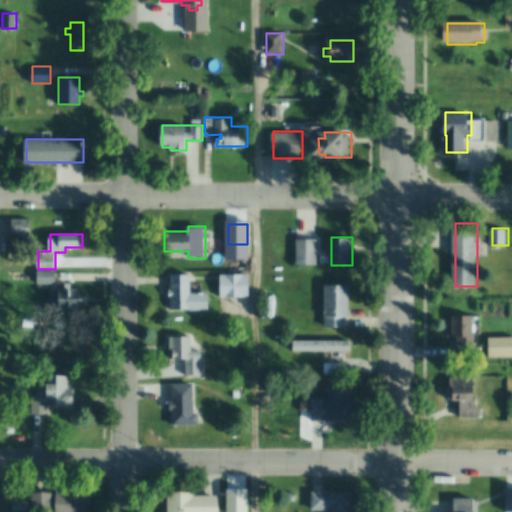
[(317,239),(317,265),(296,265),(296,239),(317,239)]
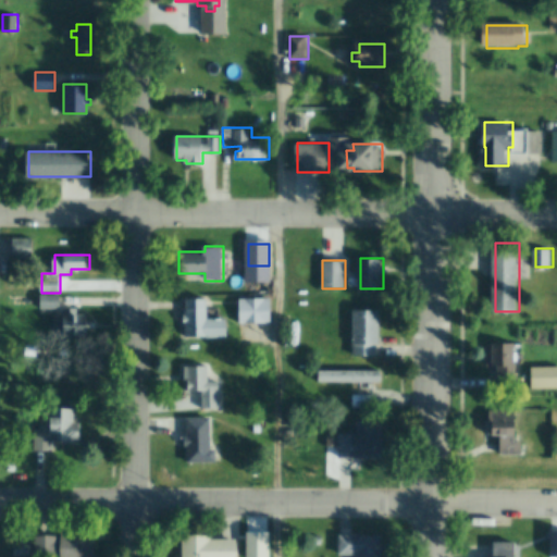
[(184,314),(186,314),(186,310),(190,310),(189,299),(209,298),(210,309),(208,309),(208,319),(227,319),(229,336),(186,338),(186,324),(184,324),(184,314)]
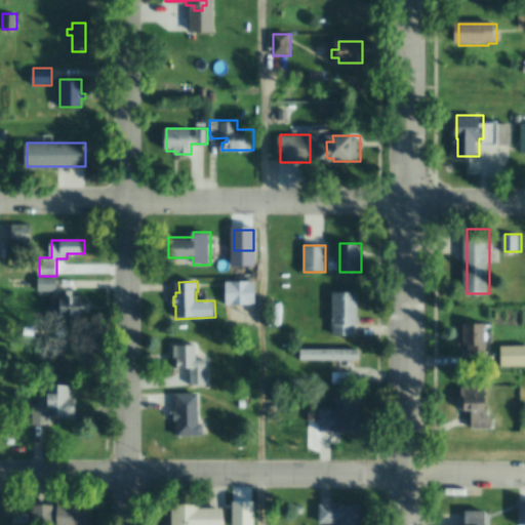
[(226,282),(254,281),(255,305),(226,306),(226,282)]
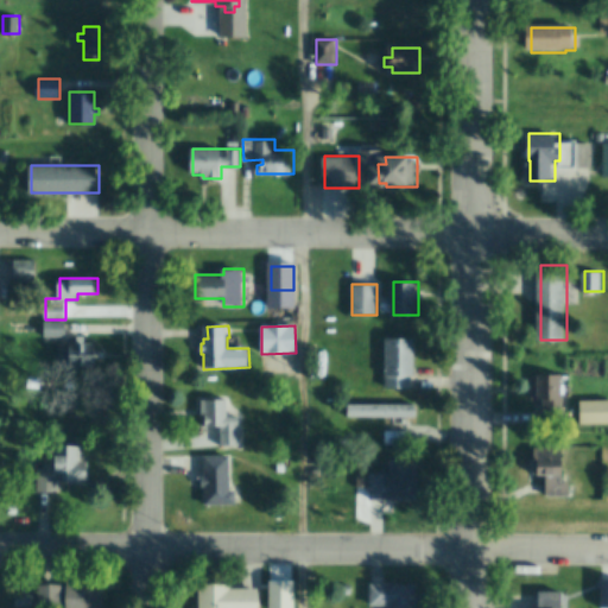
[(97,344),(99,369),(71,369),(71,339),(81,339),(81,344),(97,344)]
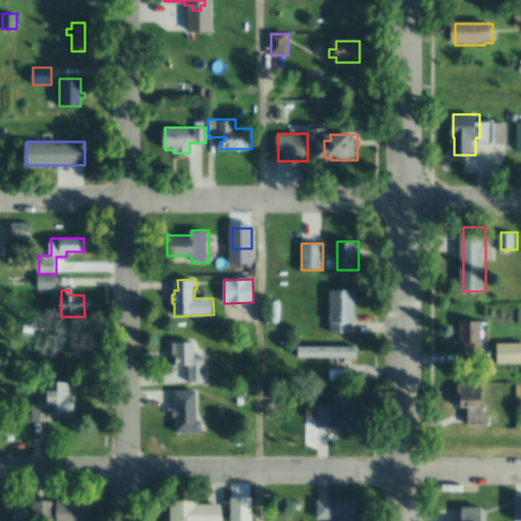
[(356,290),(356,322),(351,322),(351,333),(331,333),(331,290),(356,290)]
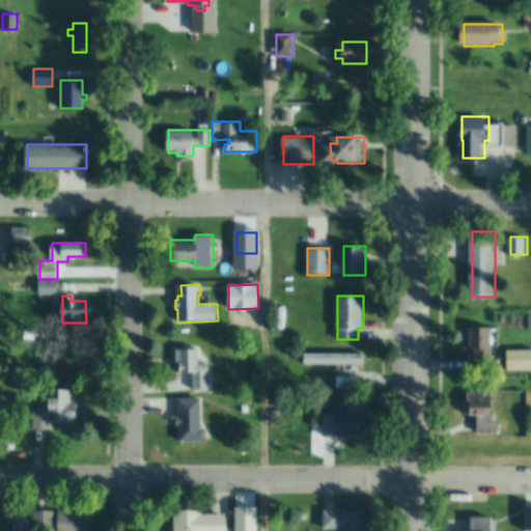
[(472,328),(494,328),(494,361),(472,361),(472,328)]
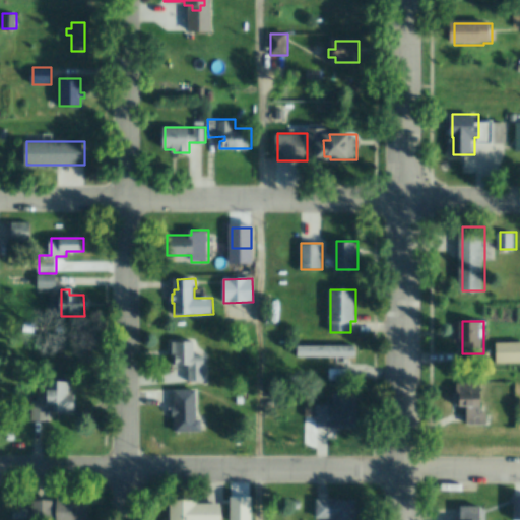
[(195,356),(204,356),(205,381),(188,382),(187,367),(177,367),(177,355),(173,355),(173,343),(194,342),(195,356)]
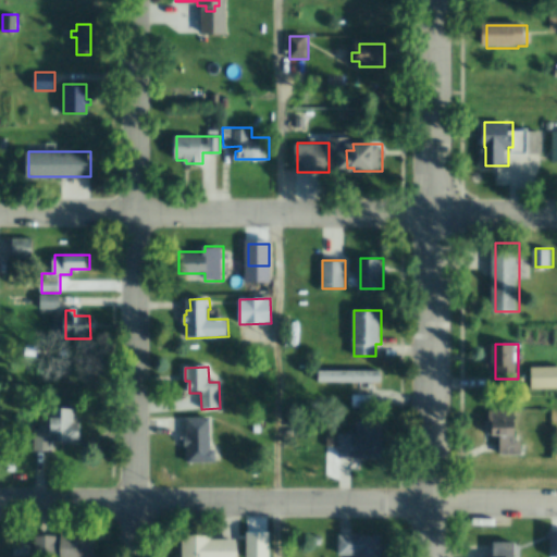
[(535,367),(556,367),(556,388),(535,388),(535,367)]
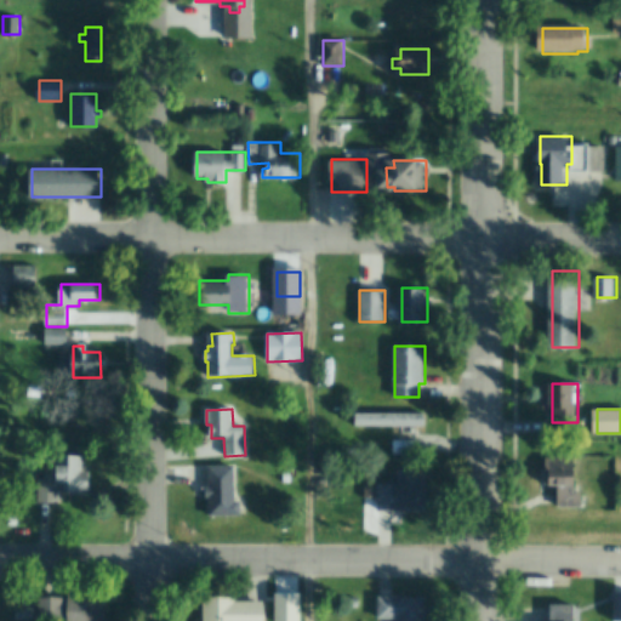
[(355,414),(426,414),(426,427),(357,427),(355,414)]
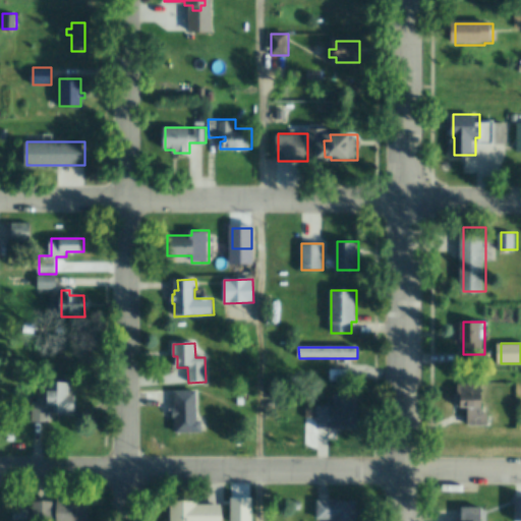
[(330,369),(350,369),(350,382),(330,382),(330,369)]
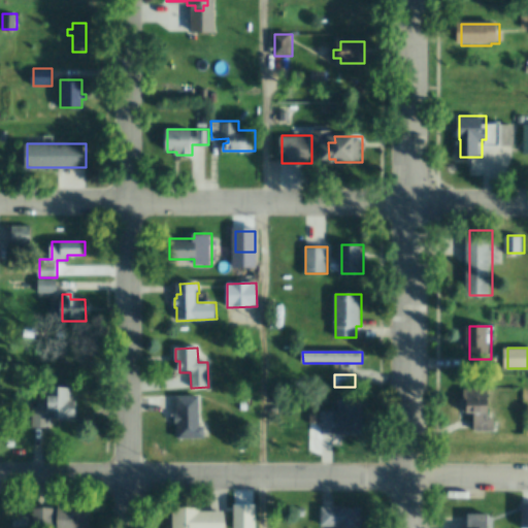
[(71,388),(71,401),(77,401),(77,420),(51,420),(51,389),(71,388)]
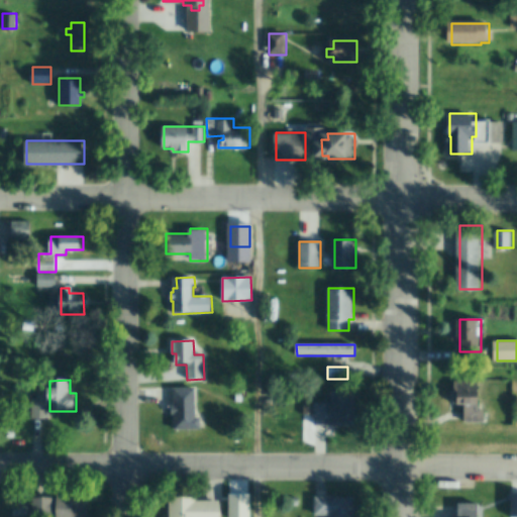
[(456,382),(481,382),(482,410),(487,410),(488,421),(468,421),(468,405),(456,405),(456,382)]
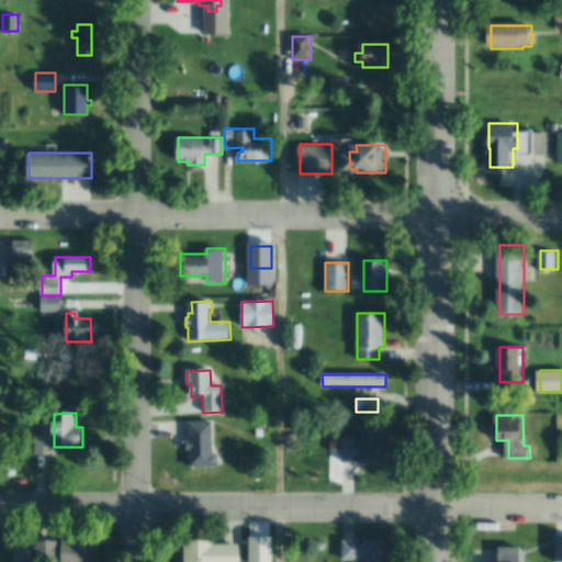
[(23,416),(27,423),(21,427),(17,420),(23,416)]
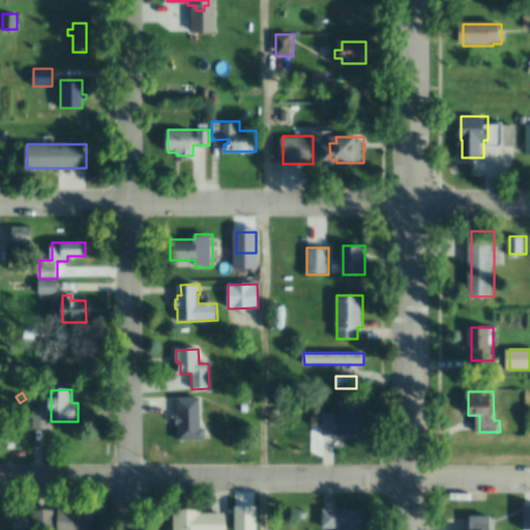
[(178,399),(201,398),(202,427),(206,427),(207,441),(180,442),(179,425),(176,425),(176,416),(179,416),(178,399)]
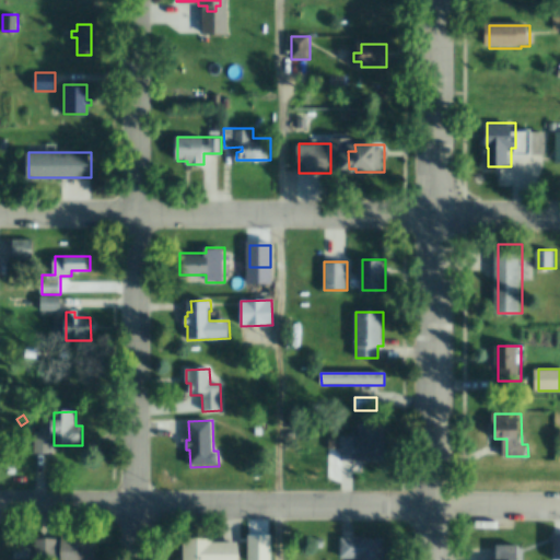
[(385,422),(386,462),(341,462),(341,436),(361,436),(361,422),(385,422)]
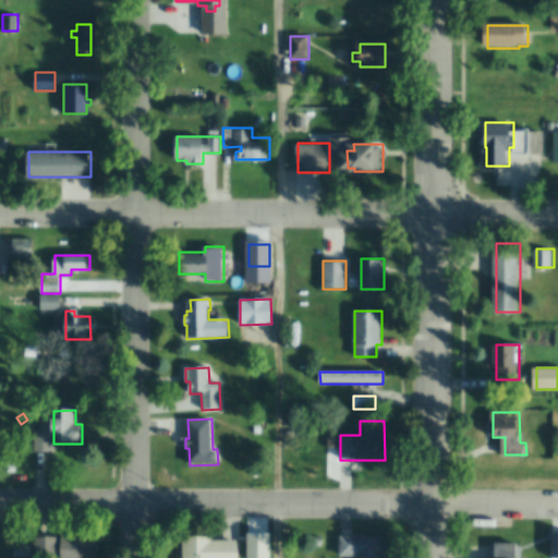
[(59,554),(59,557),(37,557),(37,536),(59,536),(59,542),(63,542),(63,534),(97,534),(97,557),(63,557),(63,554),(59,554)]
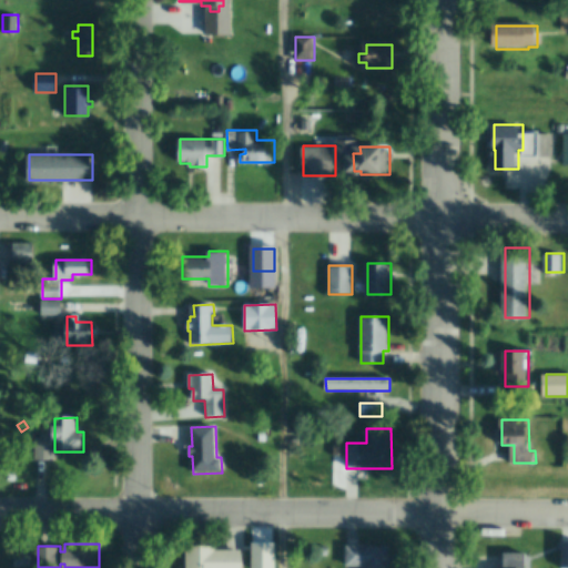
[(189,567),(189,550),(190,550),(190,546),(220,546),(220,550),(244,550),(244,567),(189,567)]
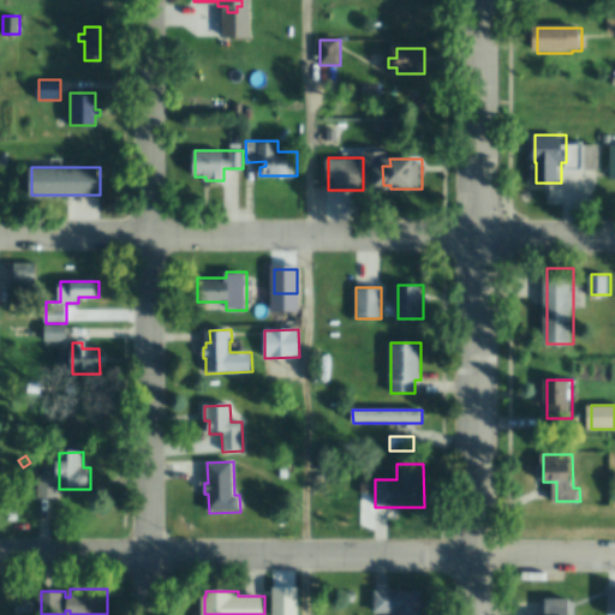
[(377,591),(424,591),(424,614),(396,614),(377,614),(377,591)]
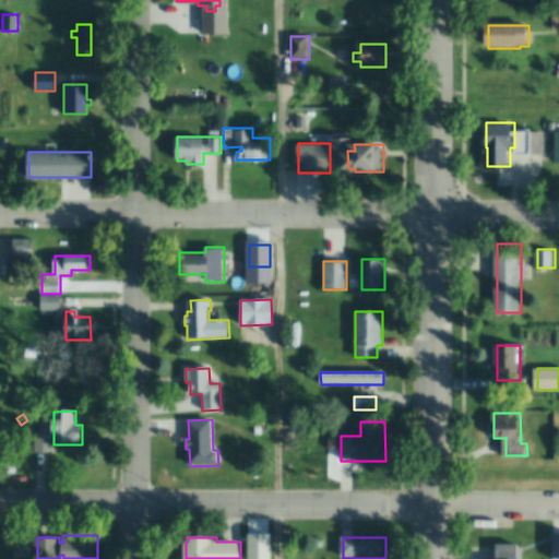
[(323,538),(323,548),(310,548),(310,538),(323,538)]
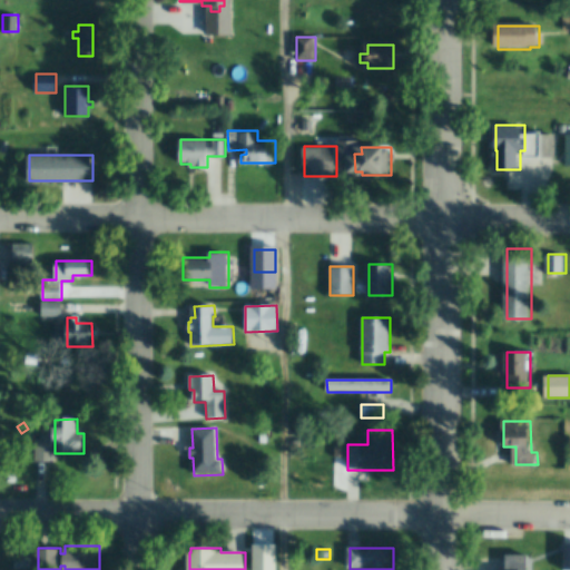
[(528,556),(528,569),(508,569),(508,556),(528,556)]
